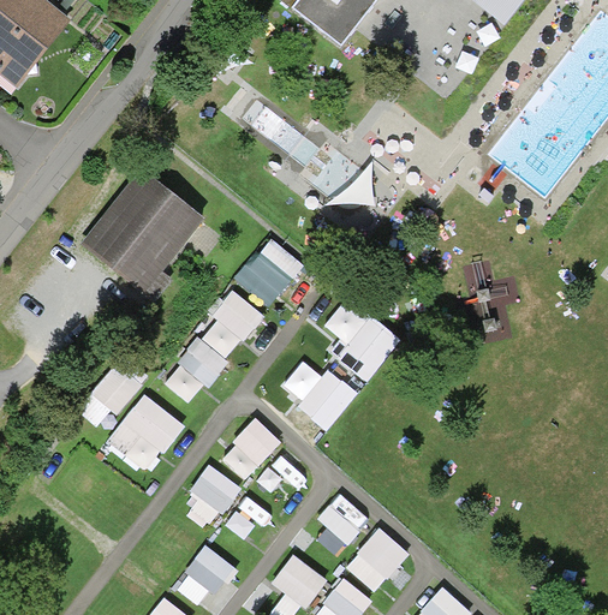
[(0,87),(7,91),(60,22),(31,0),(0,0),(0,87)]
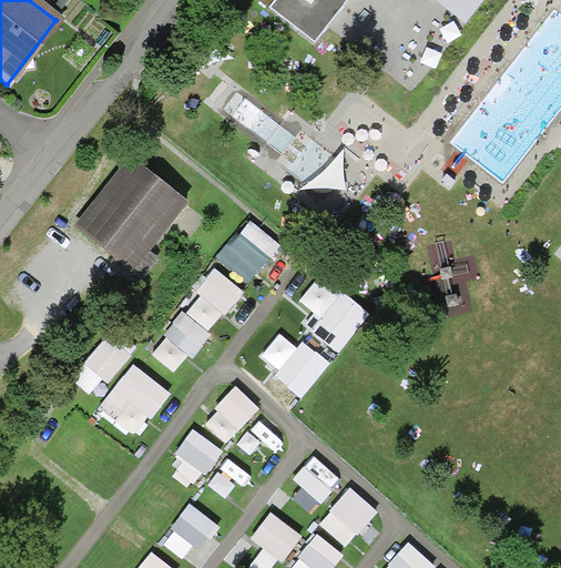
[(264,0),(257,9),(303,44),(336,0),(264,0)]
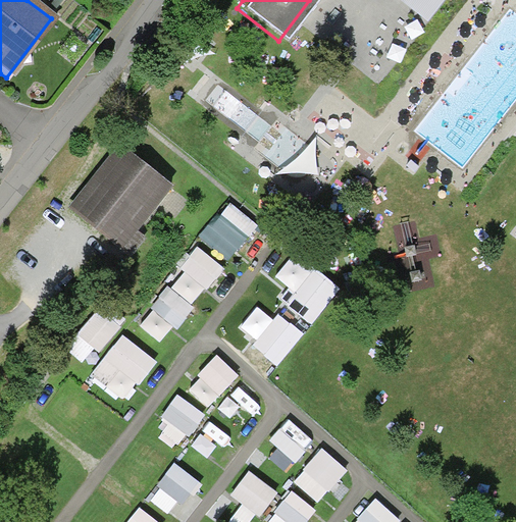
[(394,0),(392,3),(423,28),(445,0),(394,0)]
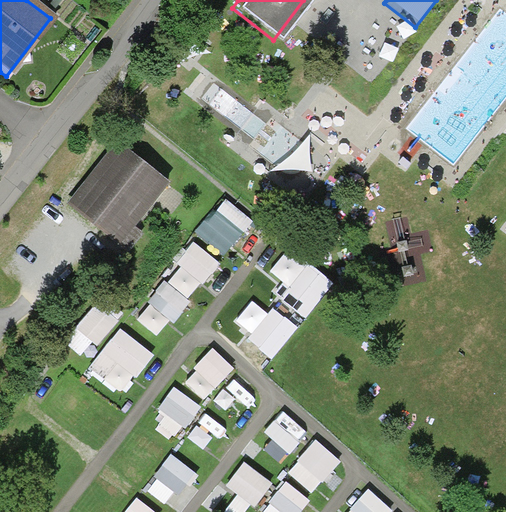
[(109,142),(56,207),(108,250),(161,184),(109,142)]
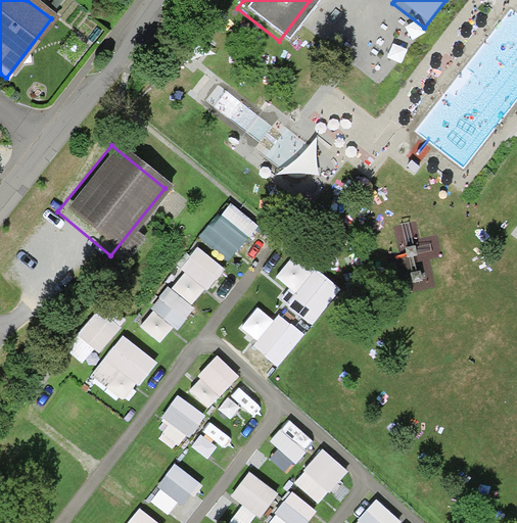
[(202,244),(222,260),(251,224),(232,208),(202,244)]
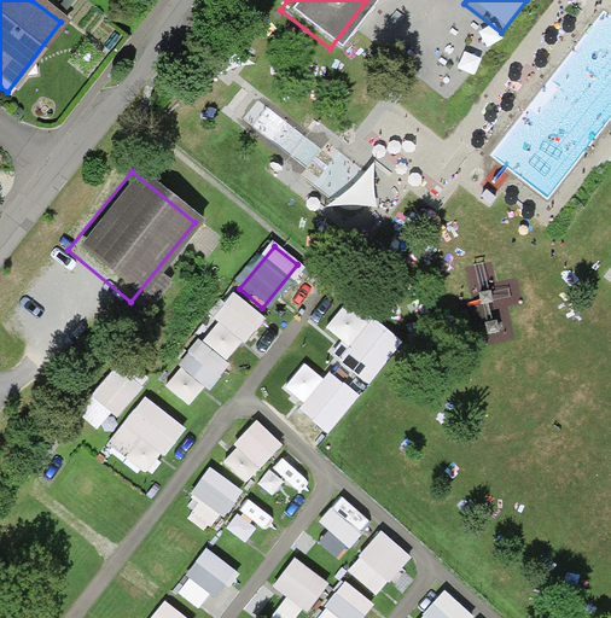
[(186,408),(267,322),(234,292),(210,318),(217,325),(162,385),(186,408)]
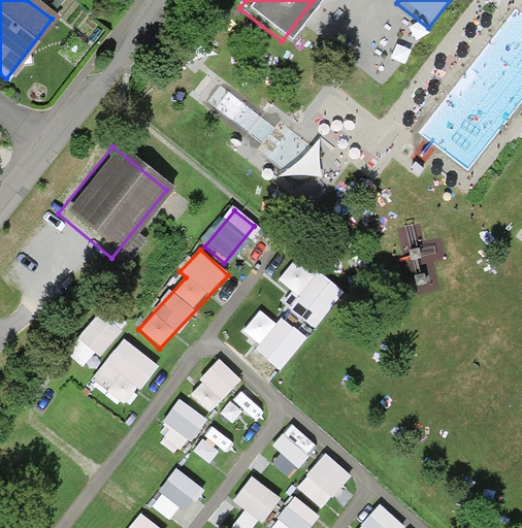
[(284,369),(344,291),(297,256),(278,282),(298,297),(278,324),(259,310),(239,336),(284,369)]
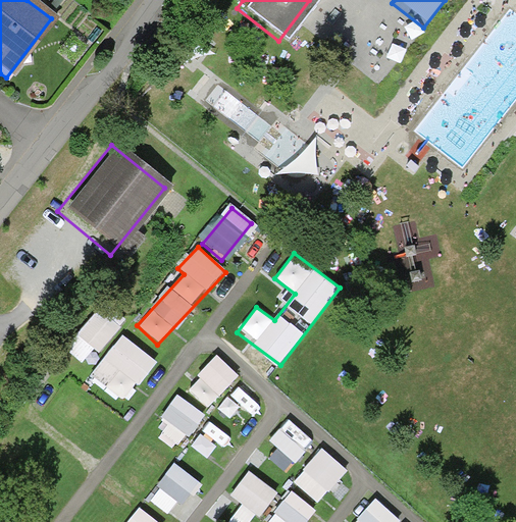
[(123,405),(157,362),(122,334),(89,376),(123,405)]
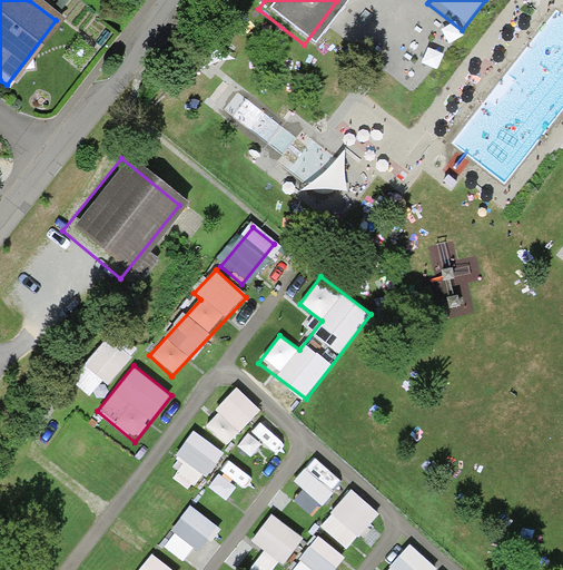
[(227,446),(260,409),(237,389),(204,425),(227,446)]
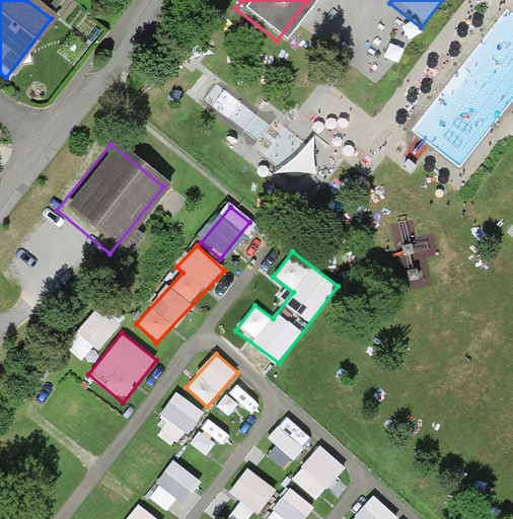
[(221,403),(240,421),(259,400),(239,383),(221,403)]
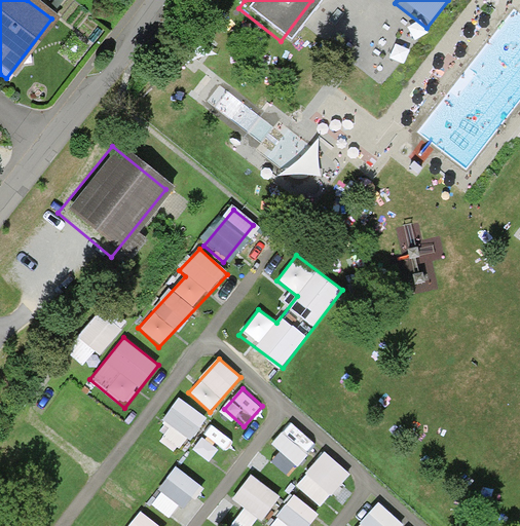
[(162,418),(190,440),(207,418),(179,397),(162,418)]
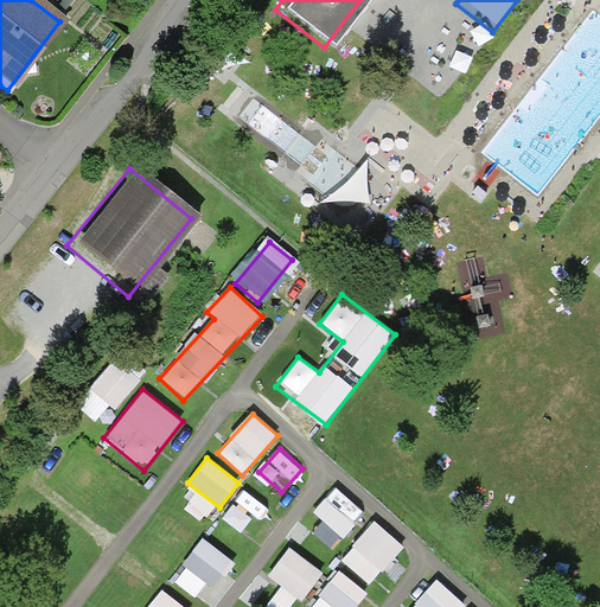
[(314,512),(342,537),(364,513),(336,487),(314,512)]
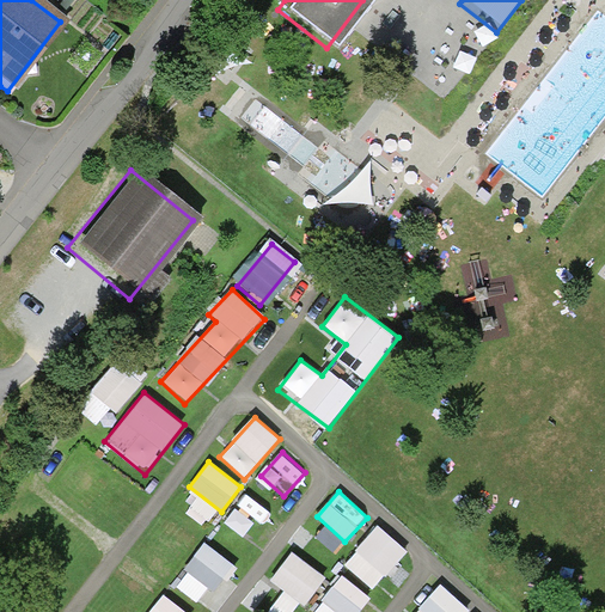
[(246,496),(224,524),(244,539),(266,510),(246,496)]
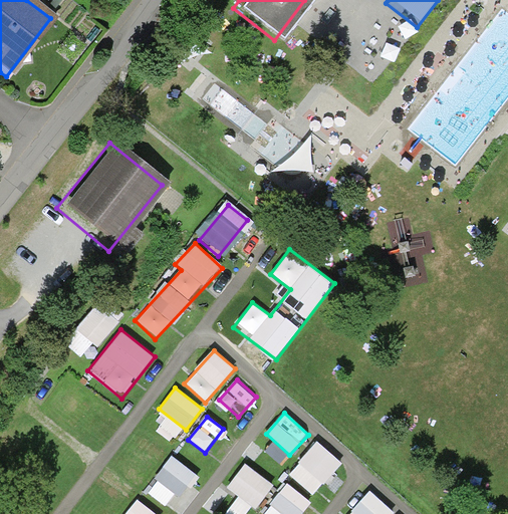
[(146,494),(166,506),(175,491),(184,497),(198,475),(170,457),(146,494)]
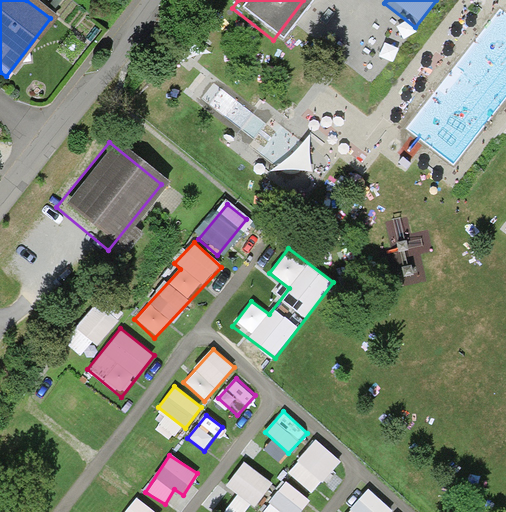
[(250,510),(272,483),(244,461),(223,488),(250,510)]
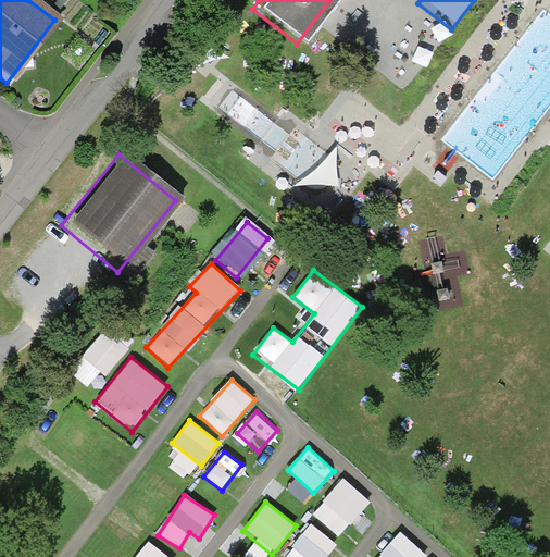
[(325,556),(336,542),(310,522),(284,556),(325,556)]
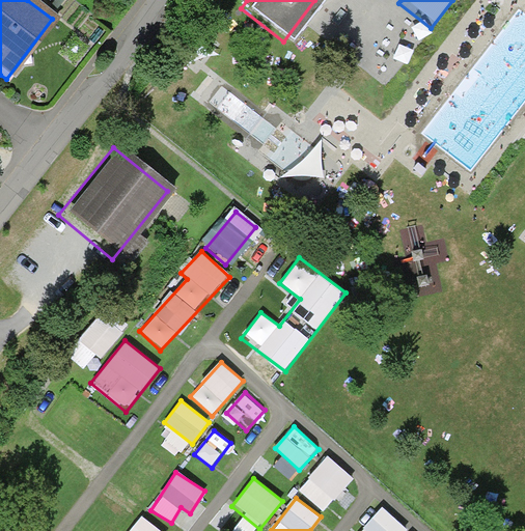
[(406,530),(407,529),(383,507),(359,530),(406,530)]
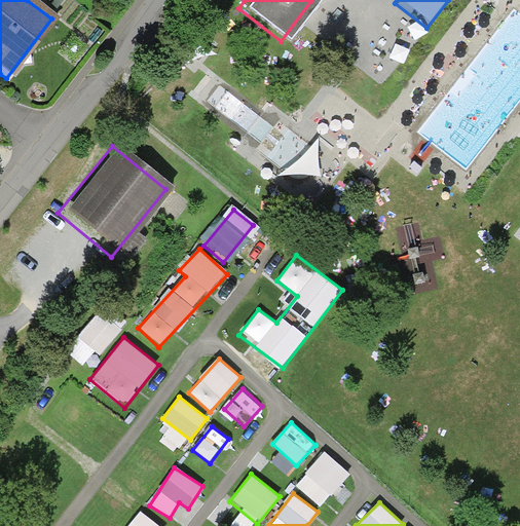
[(128,525),(159,525),(139,512),(128,525)]
